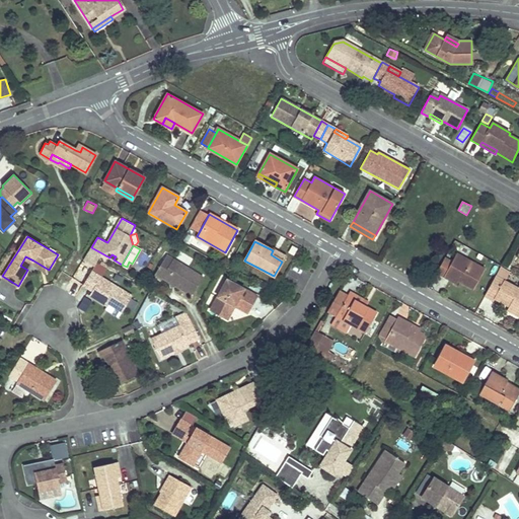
[(285,255),(274,249),(273,250),(271,254),(282,262),(285,255)]
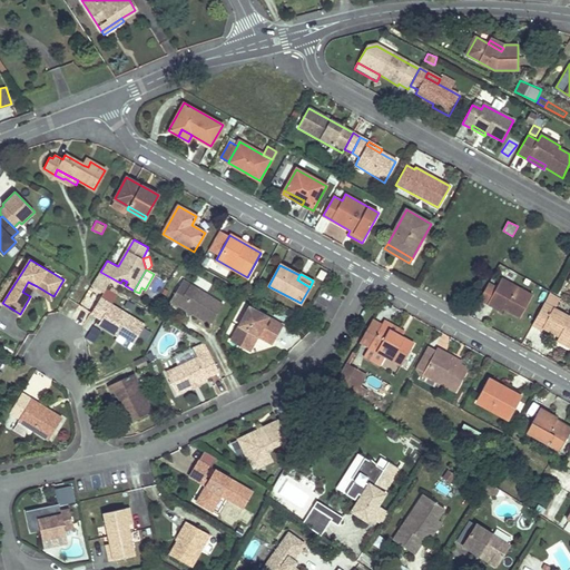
[(489,283),(481,300),(490,304),(492,298),(507,306),(505,307),(521,317),(532,296),(503,278),(498,287),(489,283)]
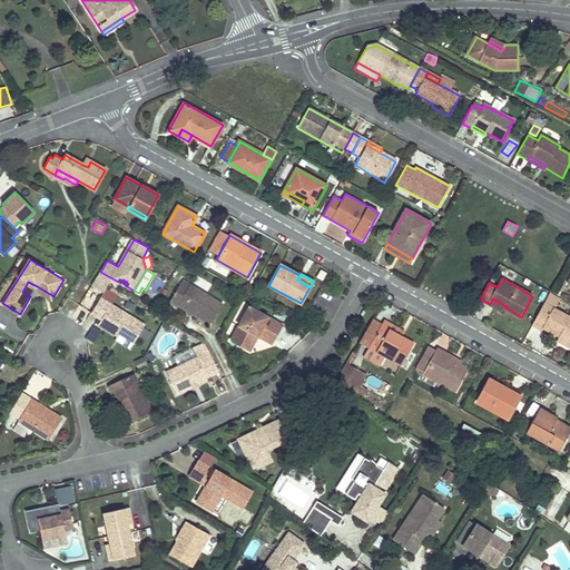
[(192,308),(193,314),(210,325),(224,305),(183,279),(169,303),(177,307),(178,305),(187,310),(192,308)]
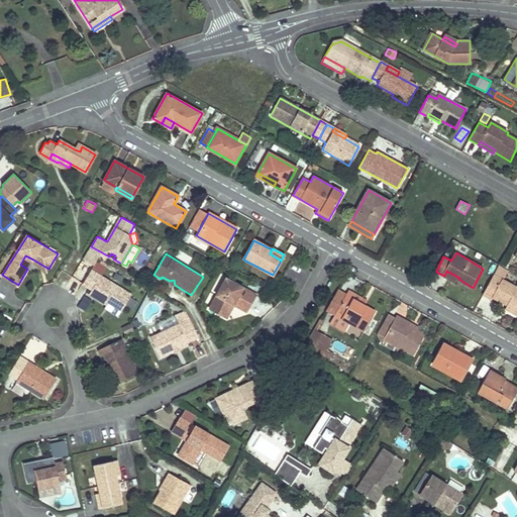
[(20,265),(27,269),(31,262),(33,260),(25,255),(20,265)]
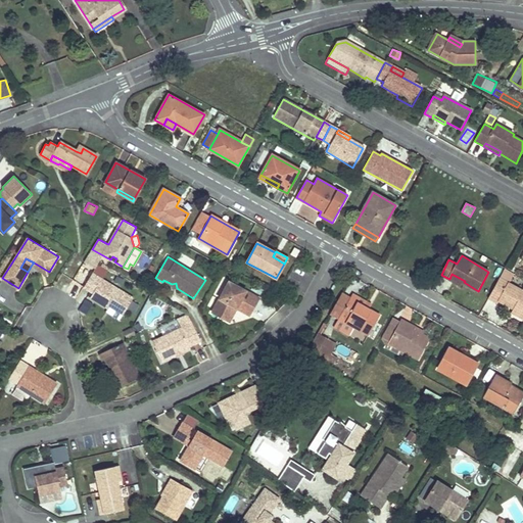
[(49,272),(34,263),(32,265),(47,274),(49,272)]
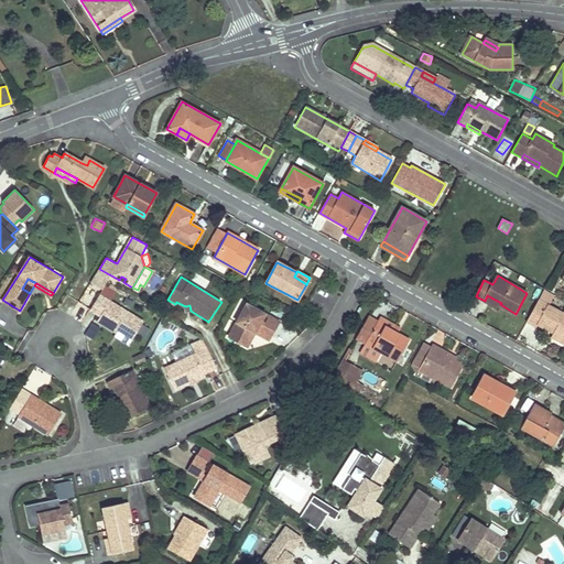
[(109,286),(106,284),(90,310),(100,315),(97,321),(117,333),(119,331),(133,338),(143,322),(110,301),(116,291),(109,286)]
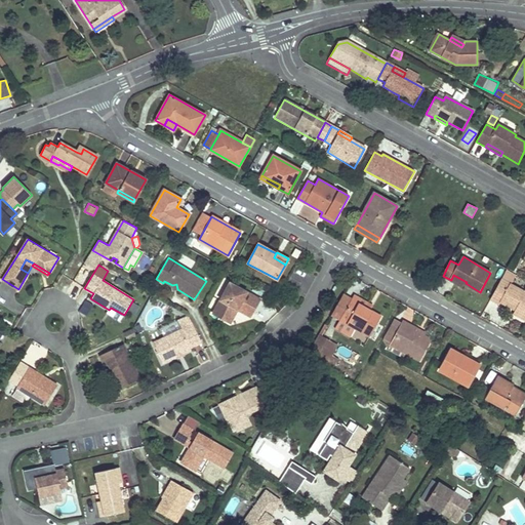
[(103,265),(102,267),(108,271),(118,276),(119,274),(103,265)]
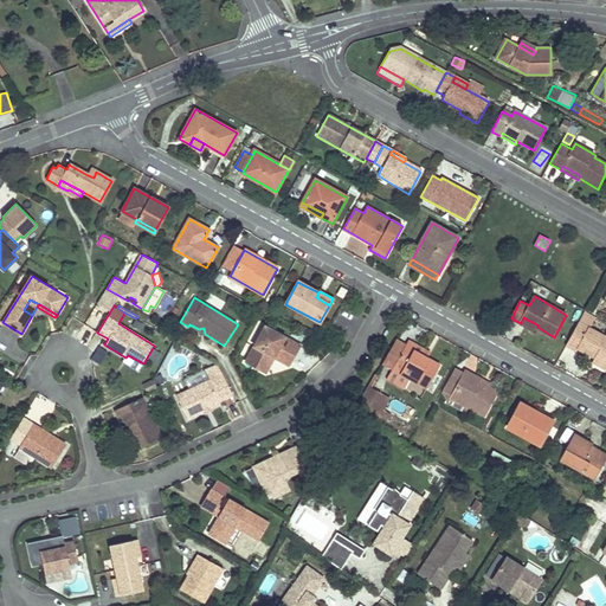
[(580,318),(591,324),(595,316),(585,310),(580,318)]
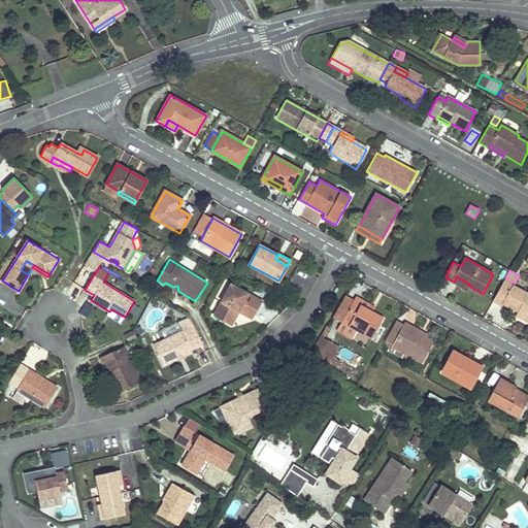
[(456,276),(454,282),(466,289),(468,285),(469,284),(456,276)]
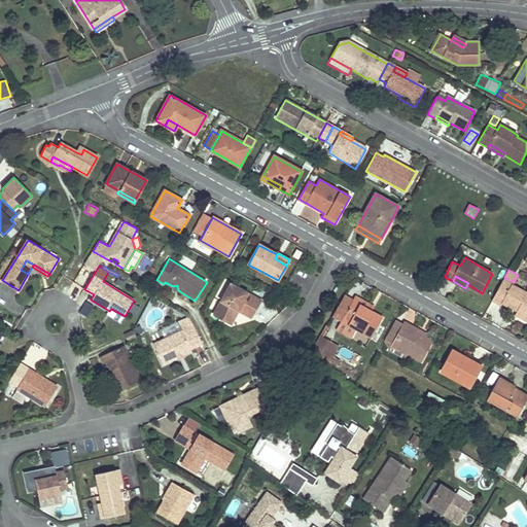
[(526,292),(503,280),(492,302),(502,307),(503,305),(518,312),(526,317),(526,292)]
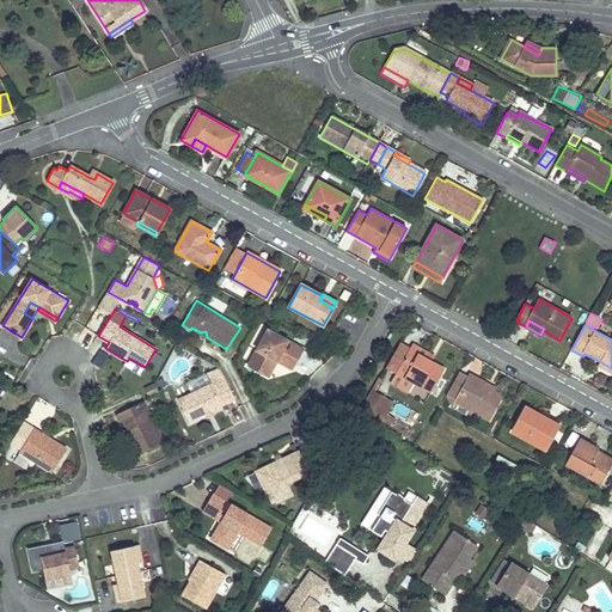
[(294,365),(304,349),(268,329),(248,365),(264,374),(273,359),(277,361),(280,356),(294,365)]
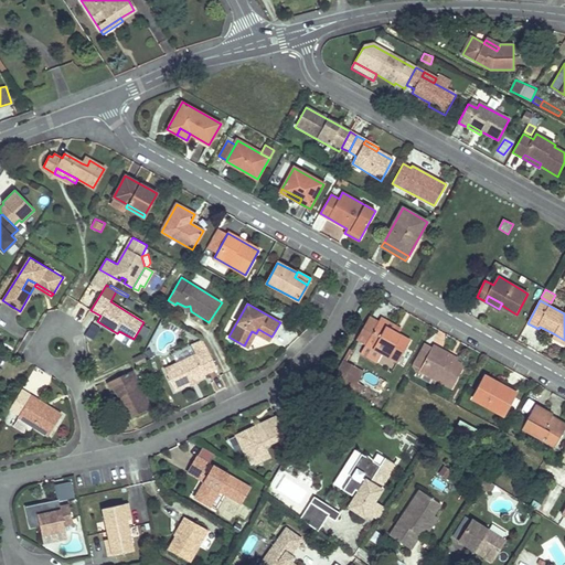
[(377,323),(368,318),(356,339),(365,344),(377,323)]
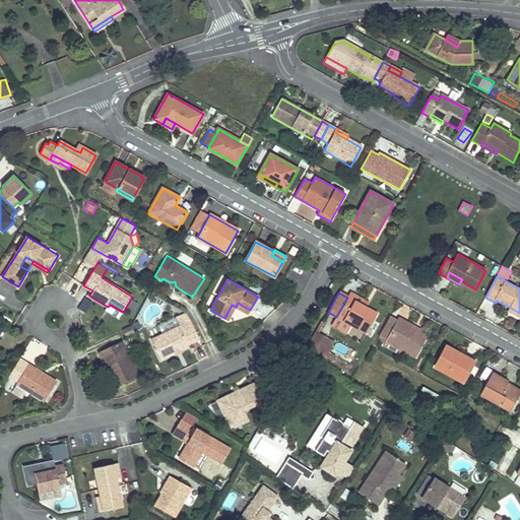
[(369,303),(350,293),(347,298),(366,309),(369,303)]
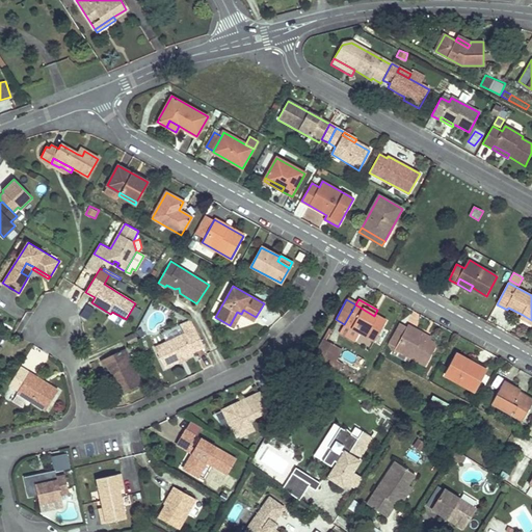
[(374,316),(355,304),(344,324),(339,333),(358,343),(364,335),(374,341),(386,322),(374,316)]
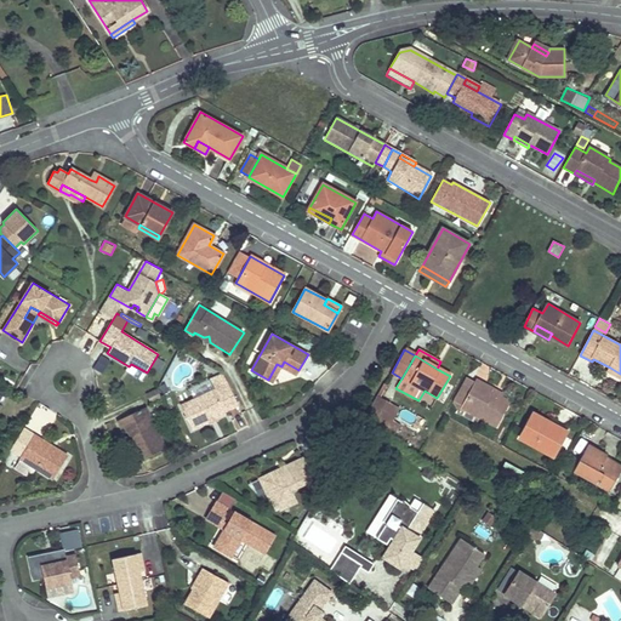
[(296,375),(298,370),(284,362),(281,366),(296,375)]
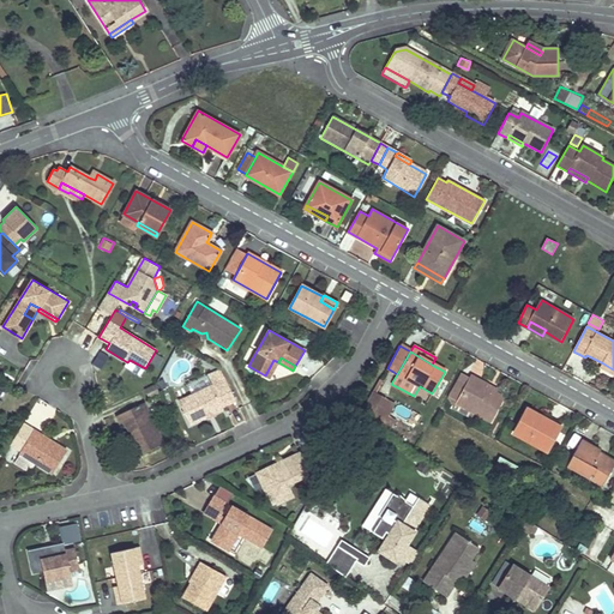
[(274,360),(265,375),(270,378),(278,362),(274,360)]
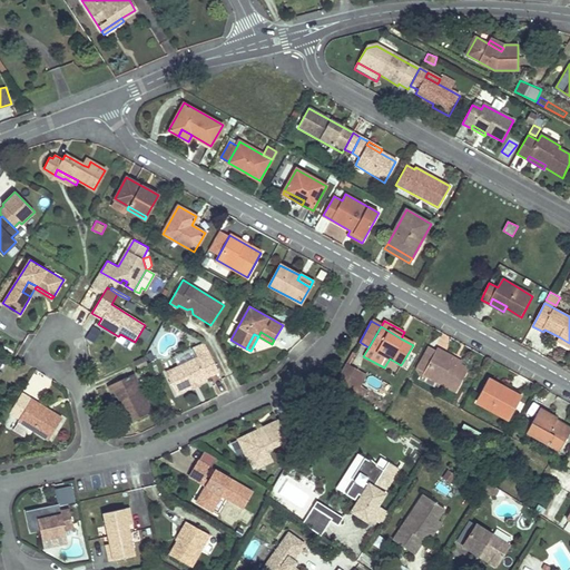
[(569,343),(560,337),(557,343),(569,350),(569,343)]
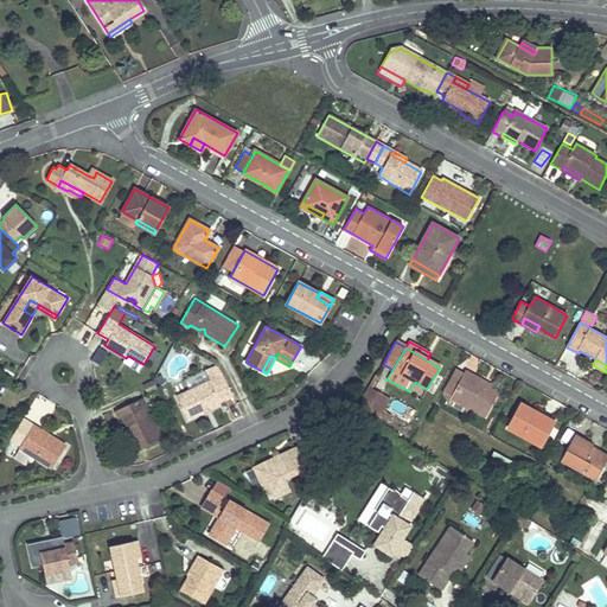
[(210,381),(223,375),(218,364),(205,371),(210,381)]
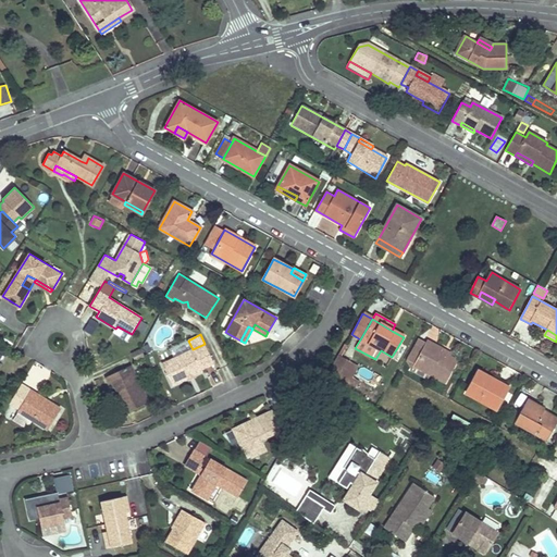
[(443,353),(444,350),(428,341),(426,343),(419,338),(407,360),(411,368),(410,370),(428,380),(430,374),(445,383),(458,361),(449,356),(443,353)]
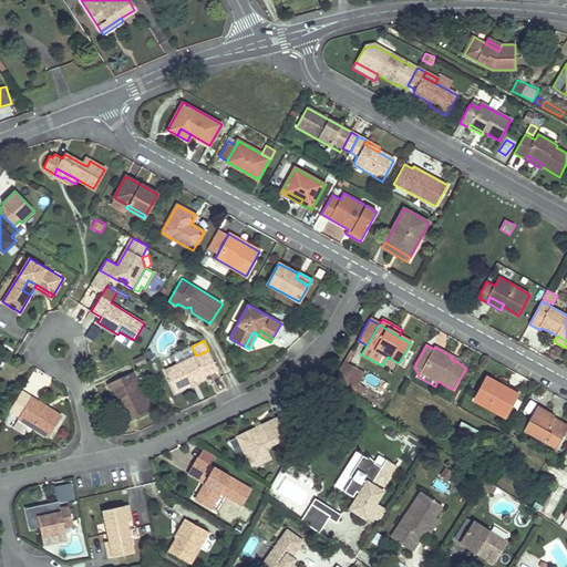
[(206,375),(218,370),(208,350),(165,370),(175,392),(206,378),(206,375)]
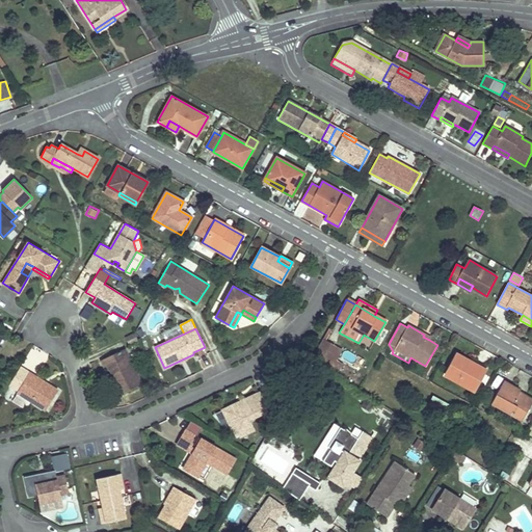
[(326,368),(338,347),(323,338),(311,358),(326,368)]
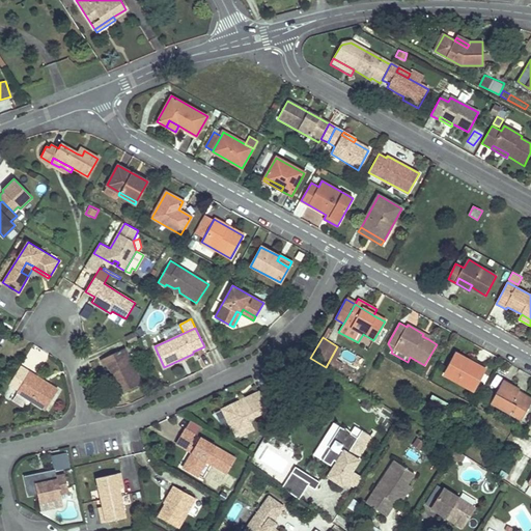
[(326,367),(329,369),(341,348),(337,346),(326,367)]
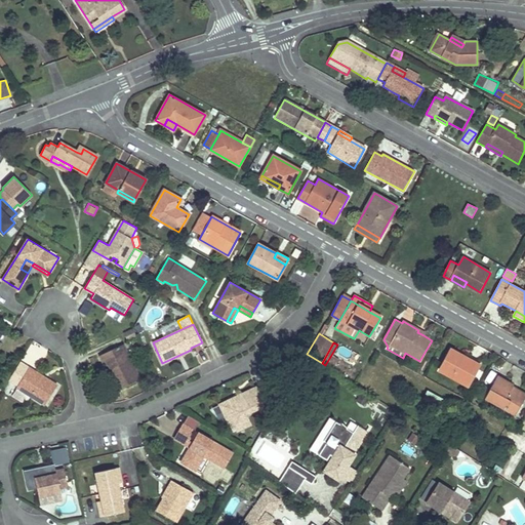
[(140,378),(123,344),(99,355),(104,363),(107,361),(110,368),(112,367),(114,370),(112,372),(120,389),(140,378)]
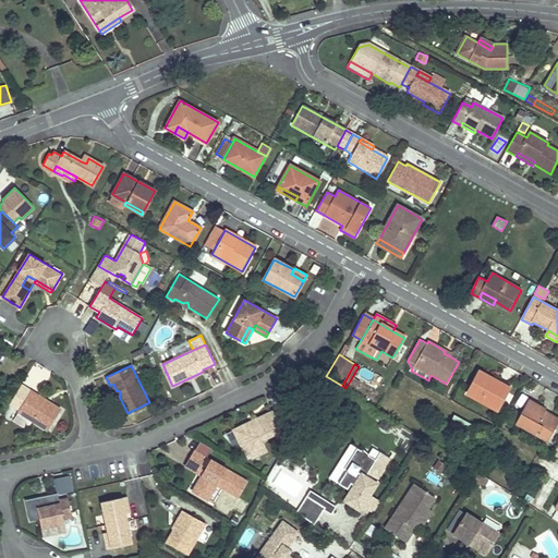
[(496,386),(499,381),(495,378),(494,380),(478,372),(466,393),(496,410),(507,391),(496,386)]
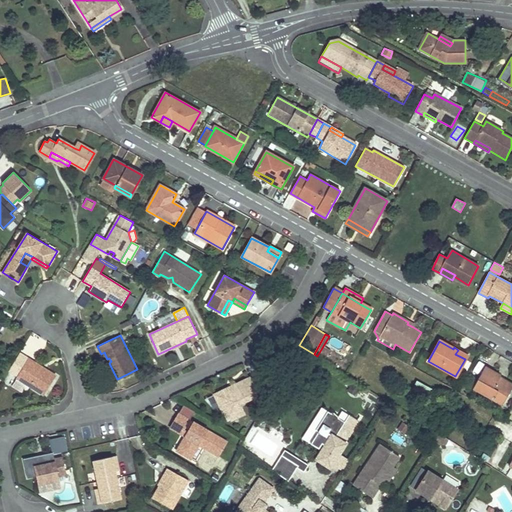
[(455,354),(465,359),(467,355),(458,350),(455,354)]
